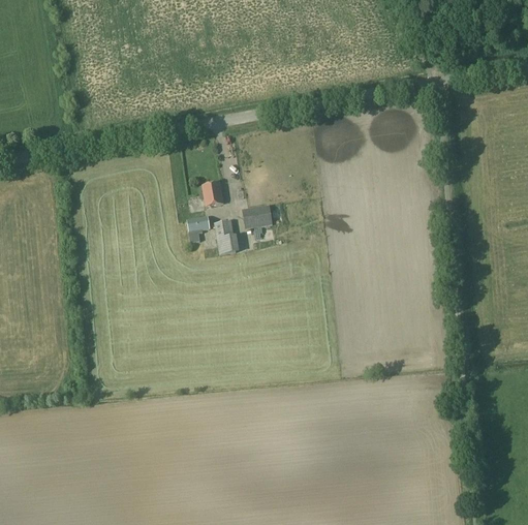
[(205,205),(222,202),(219,181),(202,184),(205,205)]
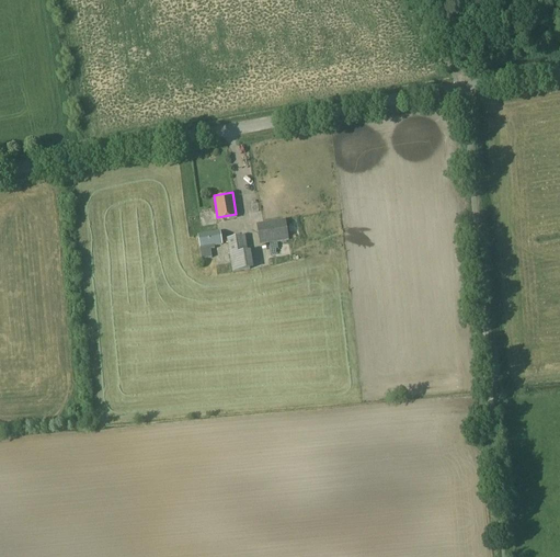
[(213,215),(212,208),(198,211),(200,218),(213,215)]
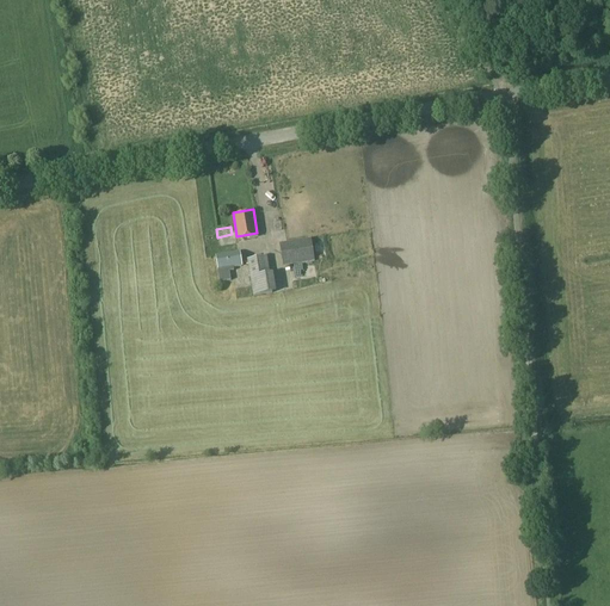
[(282,264),(314,259),(310,235),(278,241),(282,264)]
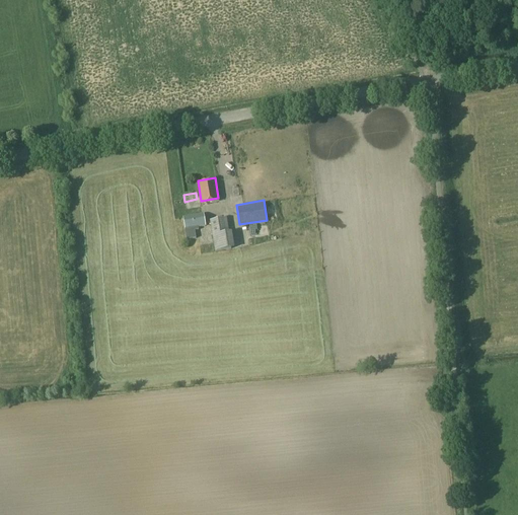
[(187,236),(196,234),(194,224),(205,223),(203,211),(182,214),(185,226),(187,236)]
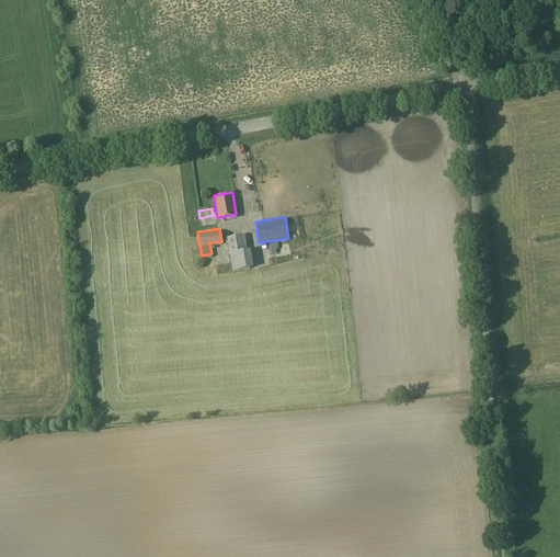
[(232,269),(250,265),(243,232),(227,236),(232,269)]
